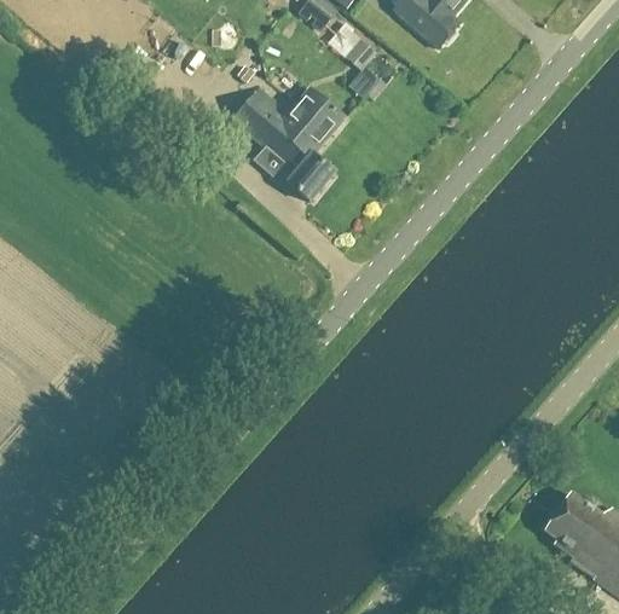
[(335,9),(324,0),(305,0),(302,4),(325,22),(335,9)]
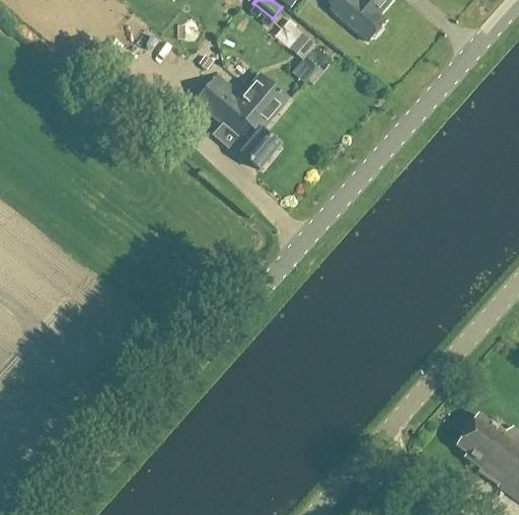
[(337,0),(330,7),(368,39),(372,33),(375,34),(383,25),(381,22),(386,17),(380,12),(390,0),(337,0)]
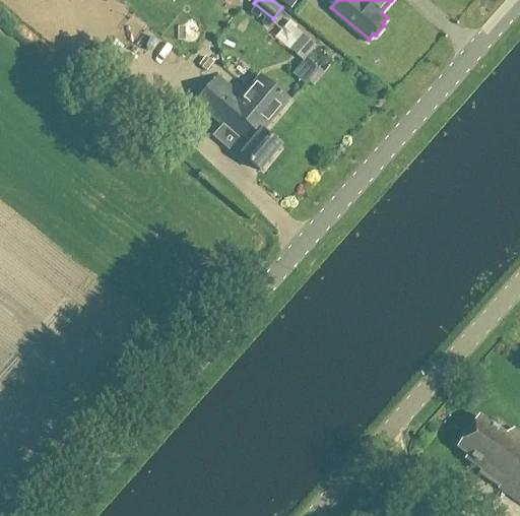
[(281,142),(264,129),(263,127),(260,131),(240,114),(250,103),(242,97),(244,95),(243,94),(217,73),(196,99),(242,137),(245,133),(252,140),(242,152),(260,168),(281,142)]
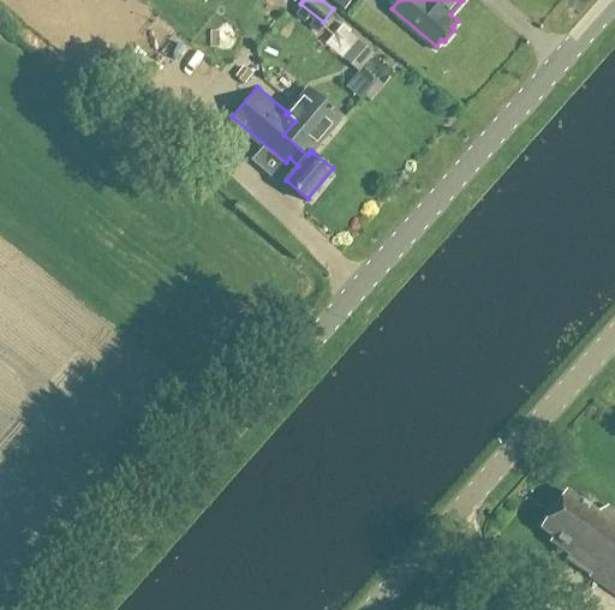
[(308,155),(311,150),(312,153),(344,115),(309,87),(287,112),(288,113),(286,114),(296,121),(284,135),(308,155)]
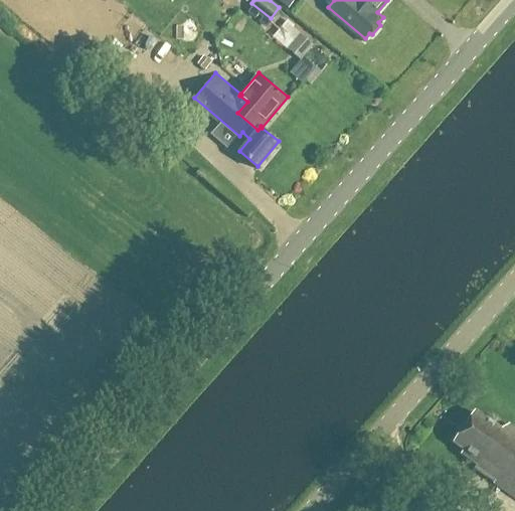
[(514,493),(514,423),(510,421),(502,428),(476,409),(455,441),(465,448),(463,451),(479,462),(476,466),(514,493)]
